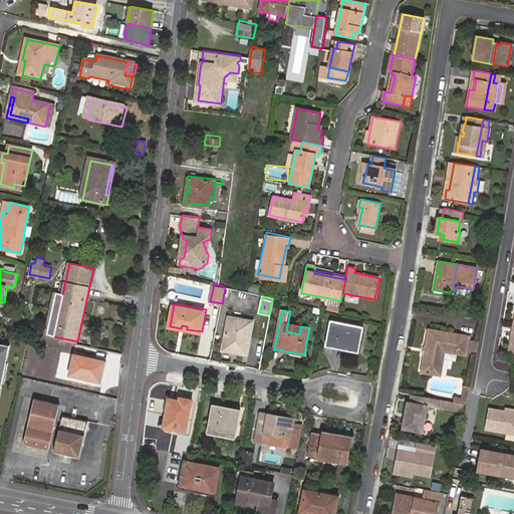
[(230,315),(224,345),(238,348),(238,351),(247,353),(254,319),(230,315)]
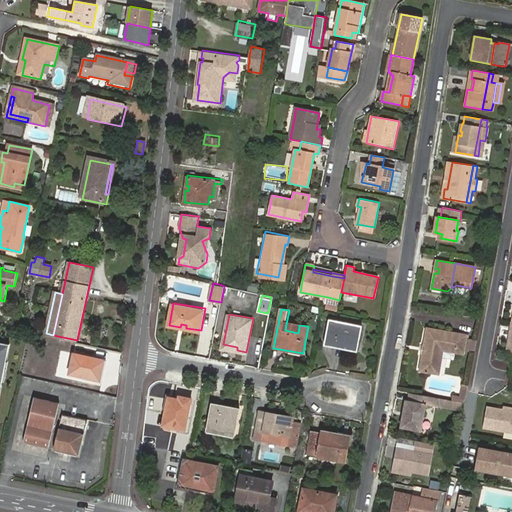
[(331,328),(328,327),(324,344),(333,346),(334,337),(360,342),(363,326),(332,320),(331,328)]
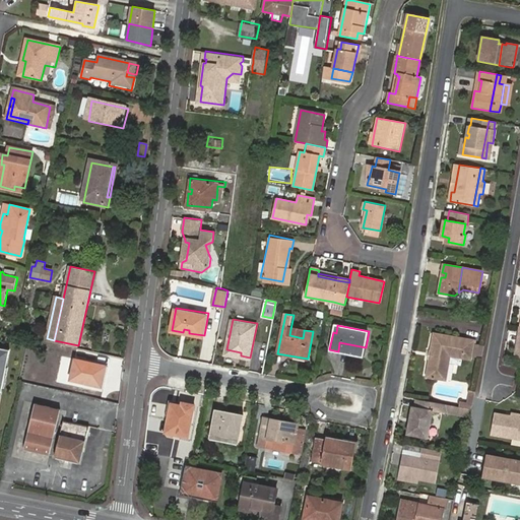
[(304,332),(290,329),(289,335),(303,338),(304,332)]
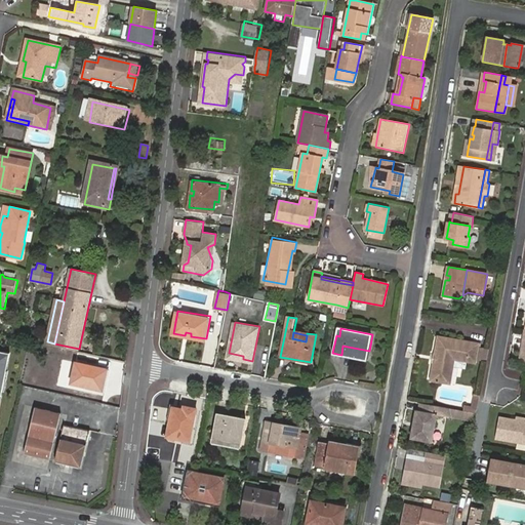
[(451,356),(455,338),(438,335),(434,354),(429,381),(446,385),(449,365),(451,356)]
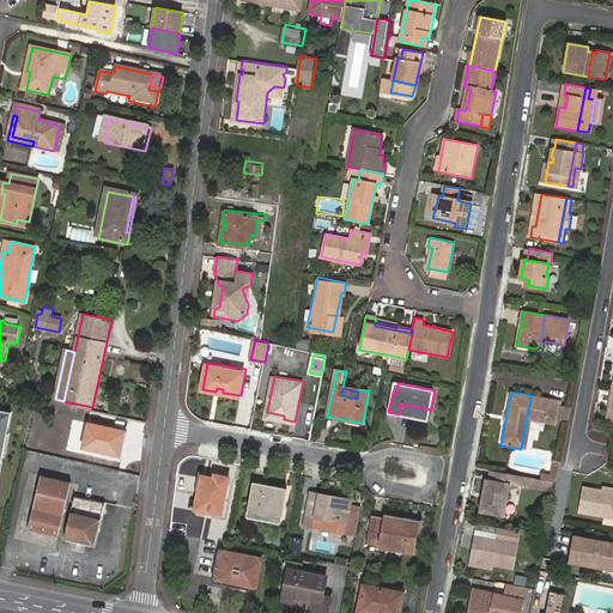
[(559,400),(532,395),(527,416),(540,418),(539,423),(554,425),(559,400)]
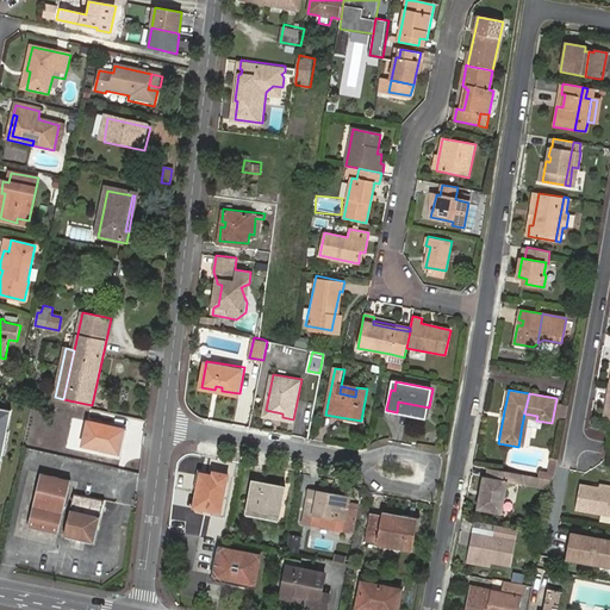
[(398,402),(397,412),(428,418),(429,408),(398,402)]
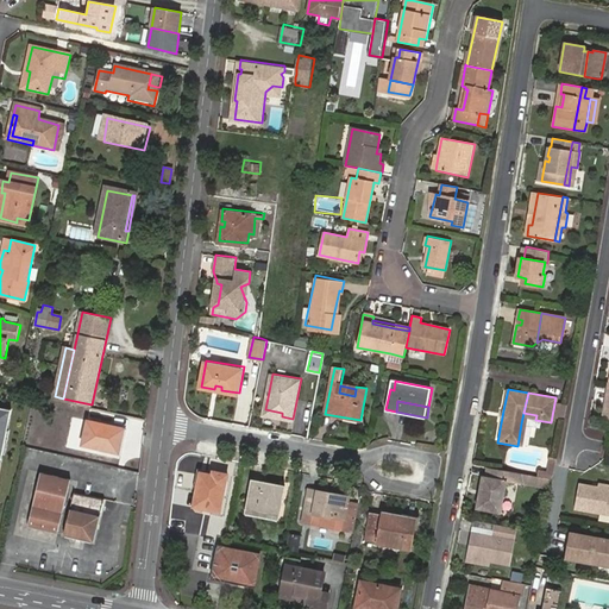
[(556,401),(553,416),(565,418),(567,403),(556,401)]
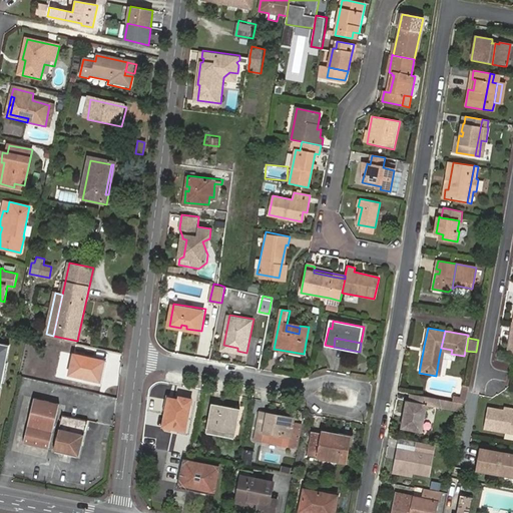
[(0,343),(0,390),(9,345),(0,343)]
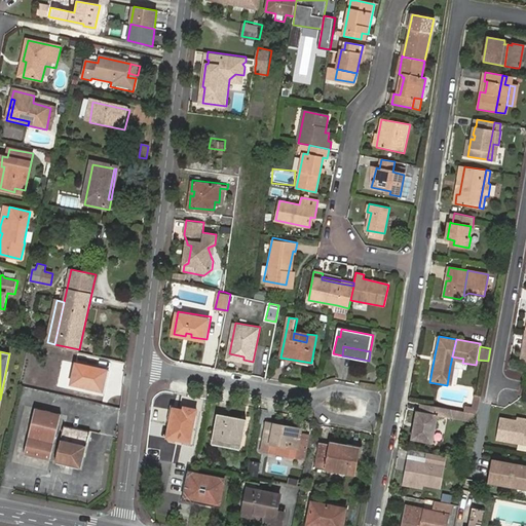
[(450,366),(454,367),(455,362),(462,363),(463,359),(452,357),(450,366)]
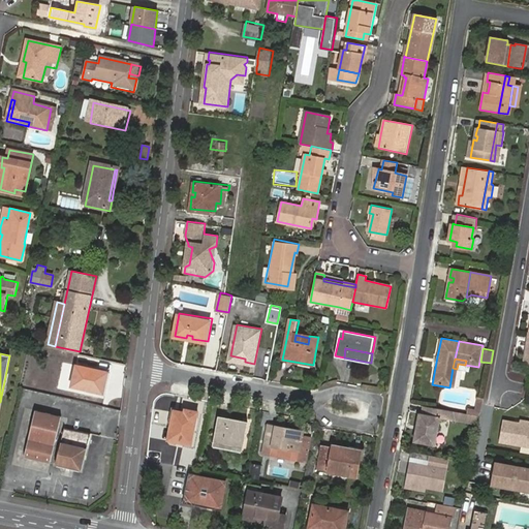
[(75,364),(71,385),(79,387),(102,392),(107,371),(75,364)]
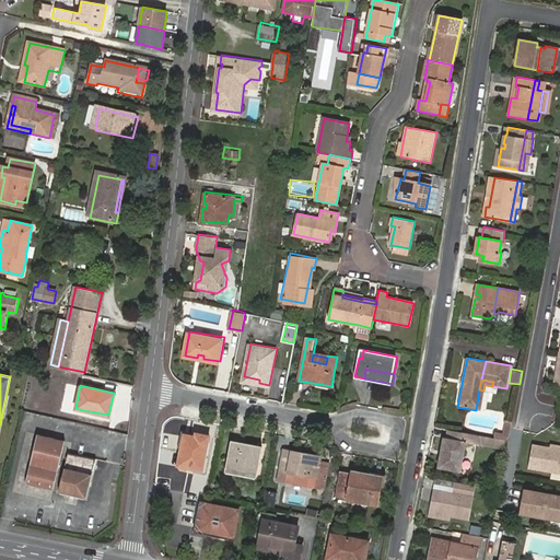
[(500,420),(498,434),(504,435),(506,422),(500,420)]
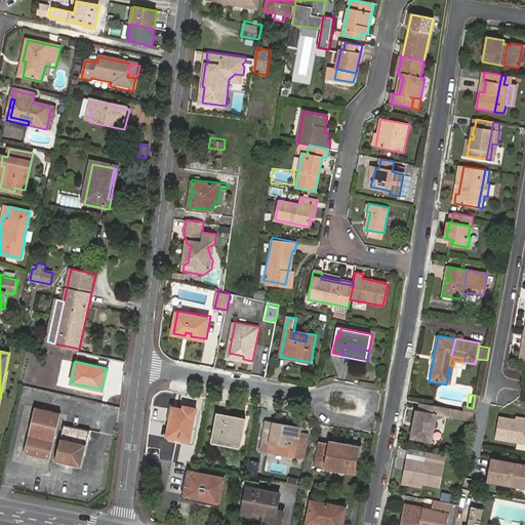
[(441,406),(419,402),(417,410),(417,412),(415,411),(413,421),(416,421),(414,428),(412,428),(410,438),(432,442),(436,416),(439,416),(441,406)]
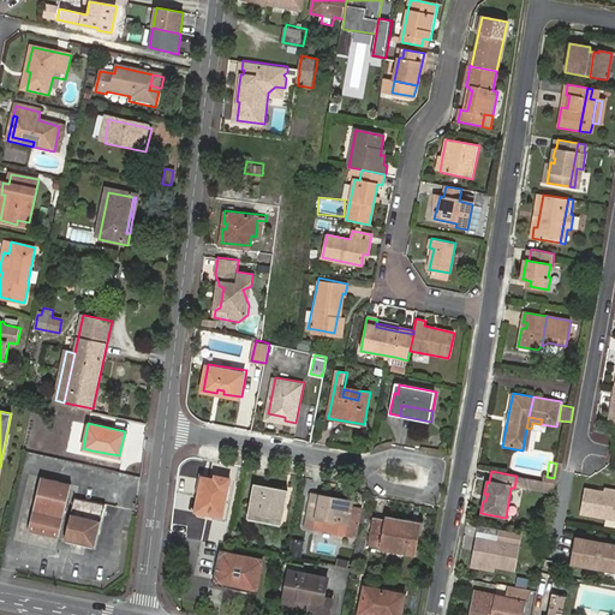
[(526,478),(517,476),(514,488),(524,490),(526,478)]
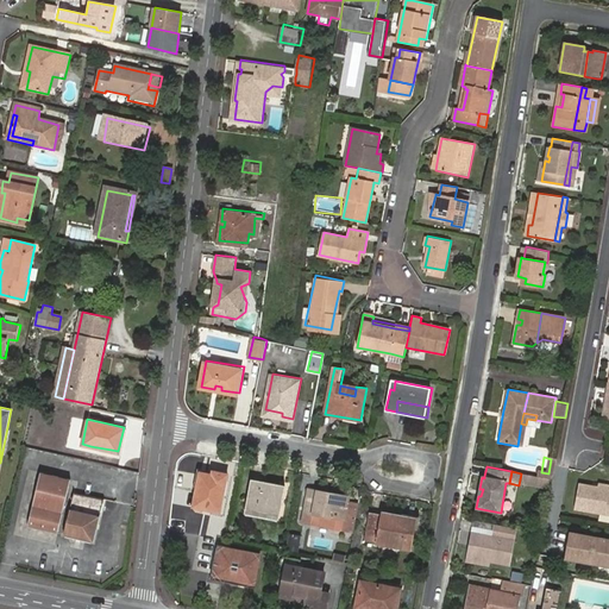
[(39,472),(27,526),(58,532),(69,478),(39,472)]
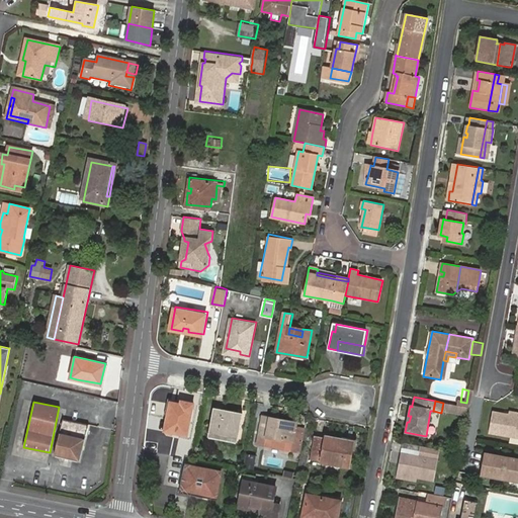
[(193,406),(181,404),(171,402),(168,415),(165,430),(187,434),(189,425),(193,406)]
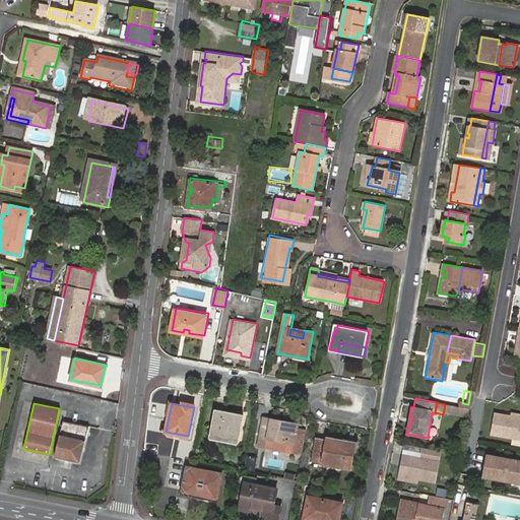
[(214,408),(209,434),(239,440),(241,427),(233,425),(236,413),(214,408)]
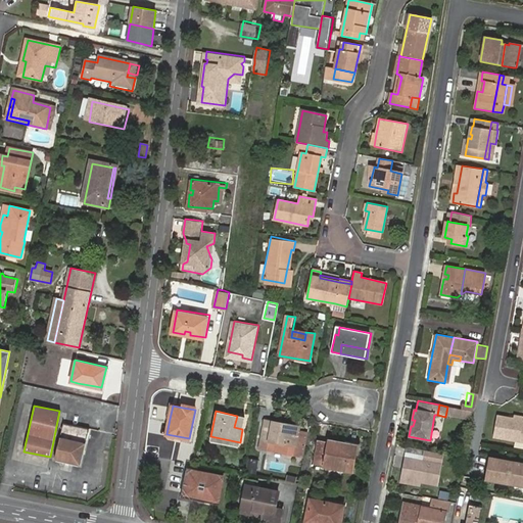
[(245,417),(237,416),(234,427),(242,429),(245,417)]
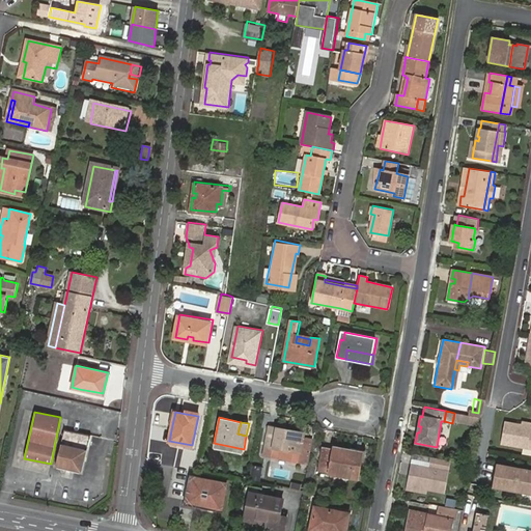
[(530,427),(522,425),(504,422),(500,444),(530,450),(530,427)]
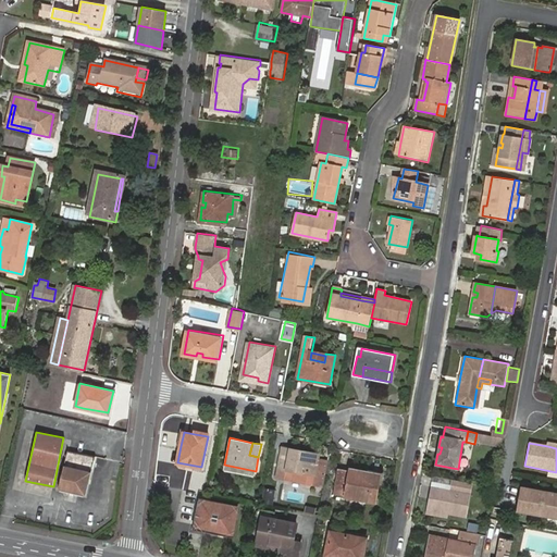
[(313,486),(323,489),(329,462),(319,460),(320,455),(284,447),(279,469),(276,479),(284,481),(285,479),(286,470),(302,474),(314,477),(316,477),(313,486)]
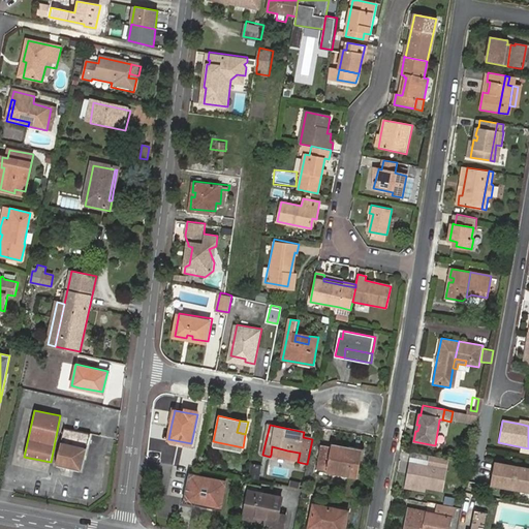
[(63,427),(56,464),(82,469),(90,432),(63,427)]
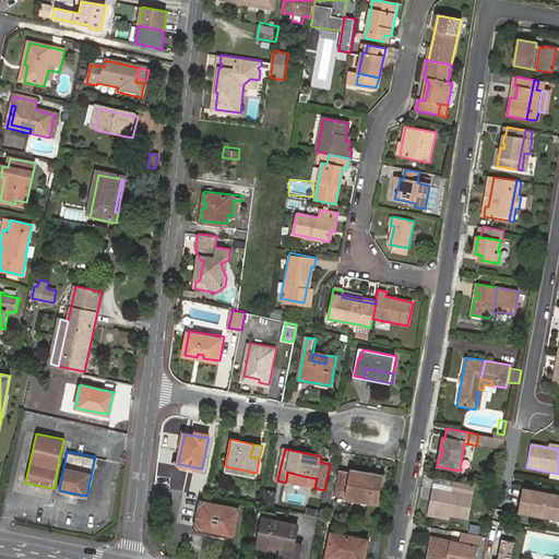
[(257,473),(225,466),(224,471),(256,477),(257,473)]
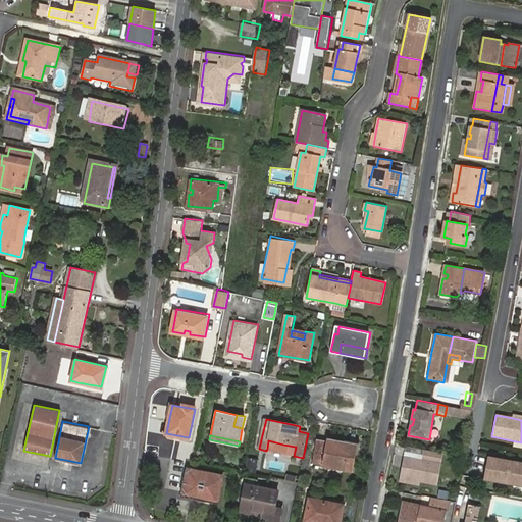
[(337,442),(326,440),(318,439),(314,464),(323,466),(322,466),(337,469),(337,467),(353,469),(357,450),(357,445),(337,440),(337,442)]
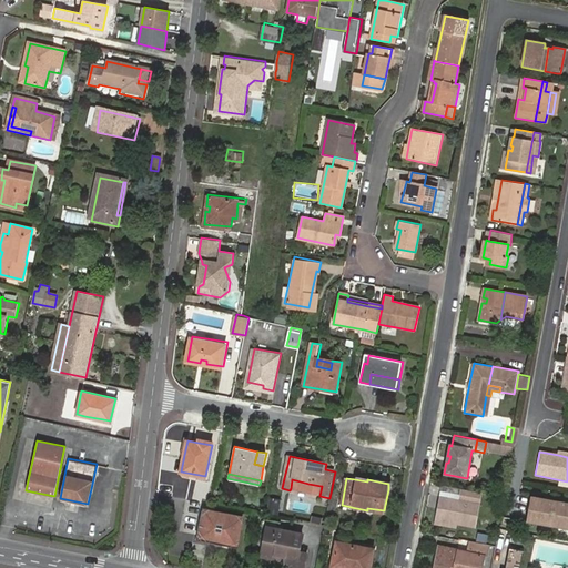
[(307,492),(308,484),(292,479),(291,488),(307,492)]
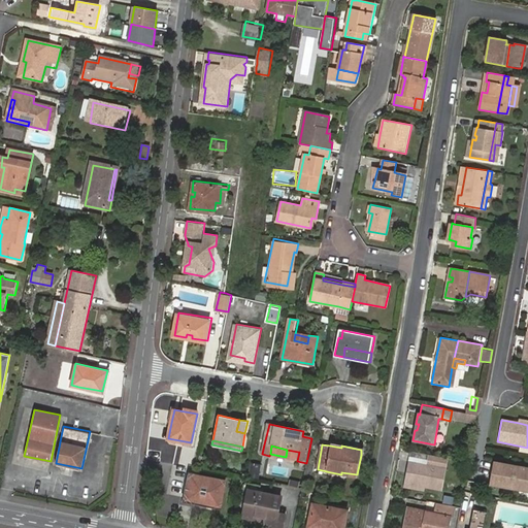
[(449,458),(415,451),(413,460),(409,460),(404,486),(408,486),(408,483),(424,486),(442,490),(449,458)]
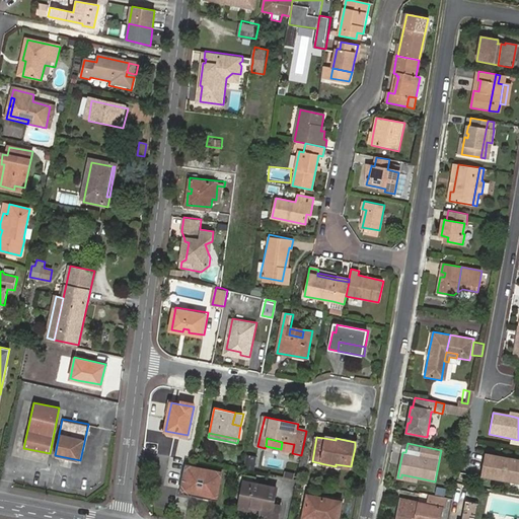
[(495,472),(493,479),(518,485),(518,460),(485,454),(482,469),(495,472)]
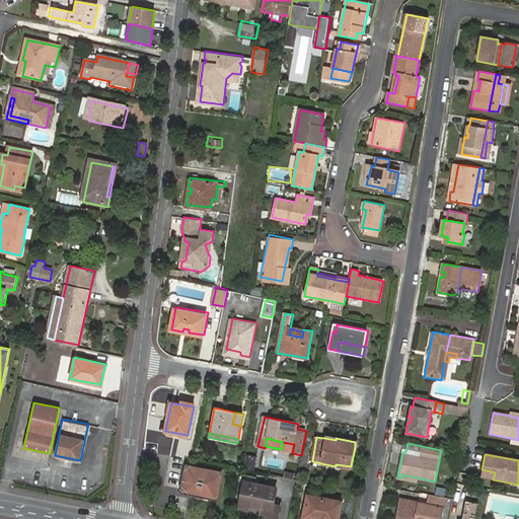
[(188,467),(183,490),(216,497),(221,473),(188,467)]
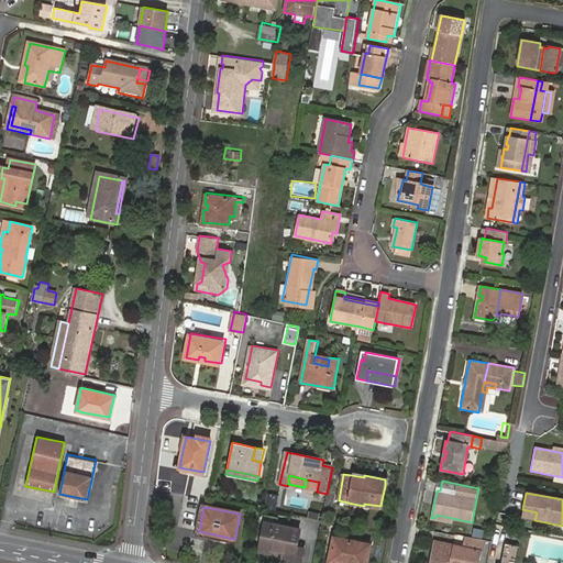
[(537,512),(522,509),(520,517),(534,520),(537,512)]
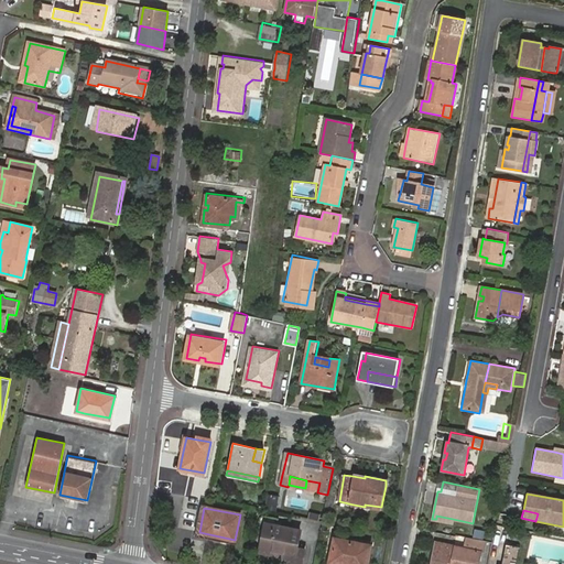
[(266,523),(261,545),(286,550),(285,554),(284,562),(294,563),(302,563),(305,551),(297,549),(301,531),(266,523)]
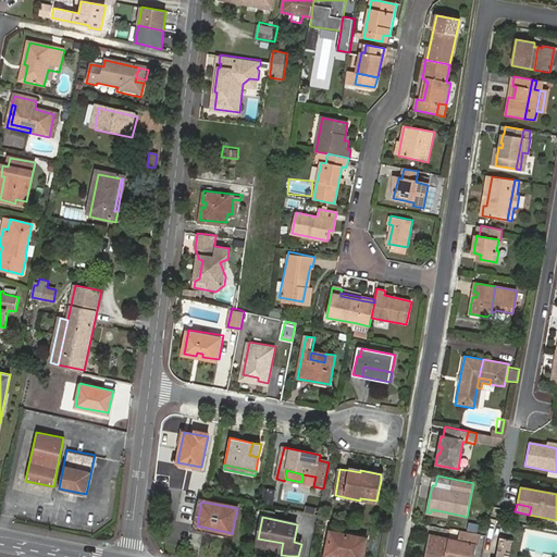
[(462,530),(452,527),(450,530),(448,539),(446,539),(442,556),(474,556),(479,536),(471,534),(469,543),(460,541),(462,533),(462,530)]
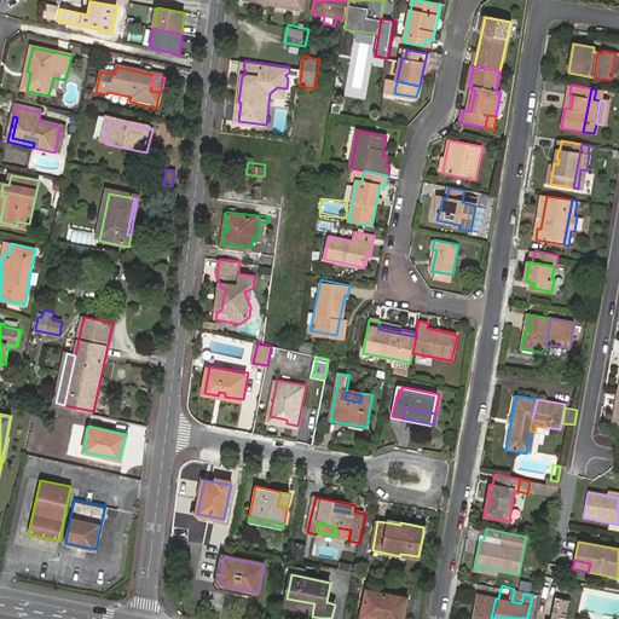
[(368,591),(362,618),(371,618),(401,618),(406,599),(368,591)]
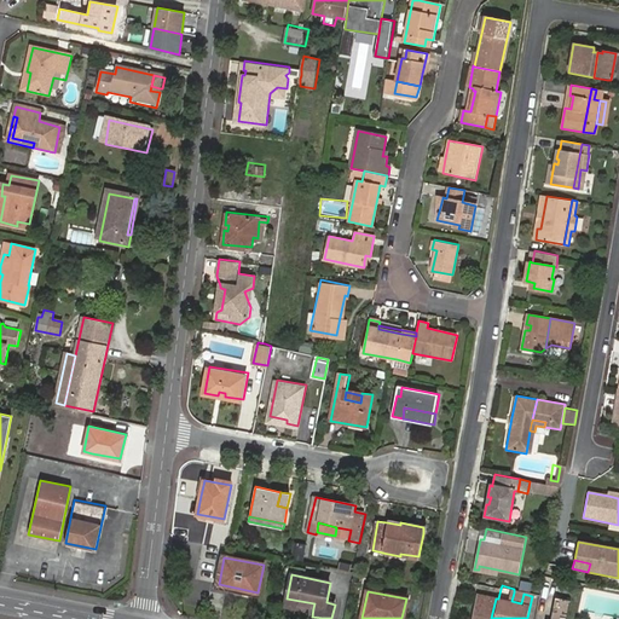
[(521,603),(524,594),(514,593),(512,601),(521,603)]
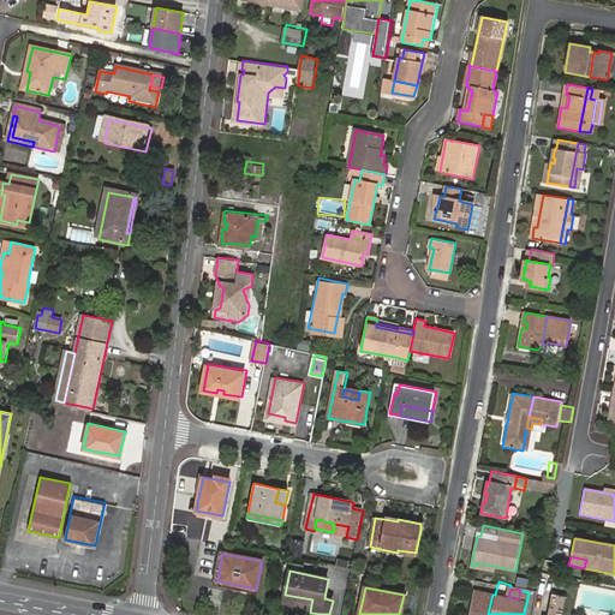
[(488,614),(493,595),(476,591),(471,614),(488,614)]
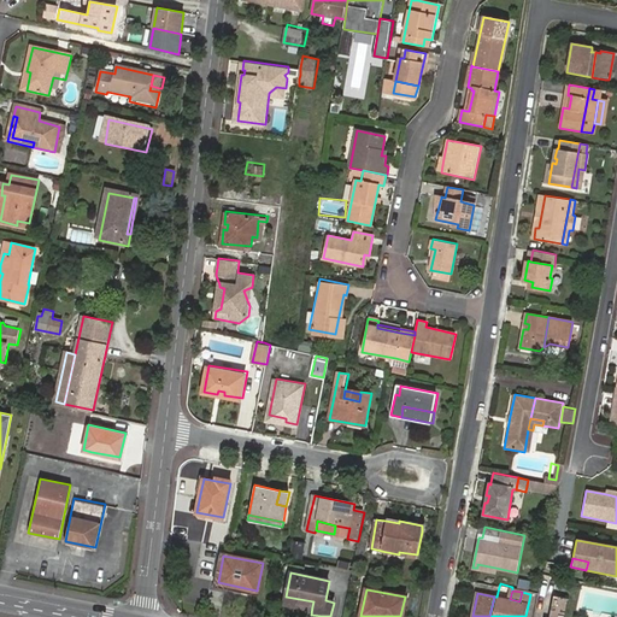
[(566,616),(571,598),(556,594),(550,616),(566,616)]
